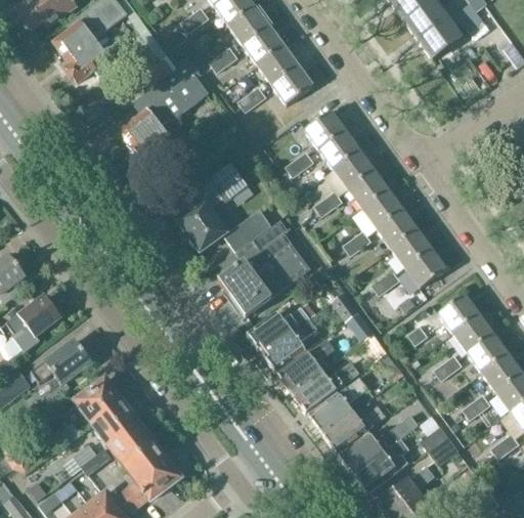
[(24,0),(14,7),(31,29),(43,19),(47,25),(74,4),(71,0),(24,0)]
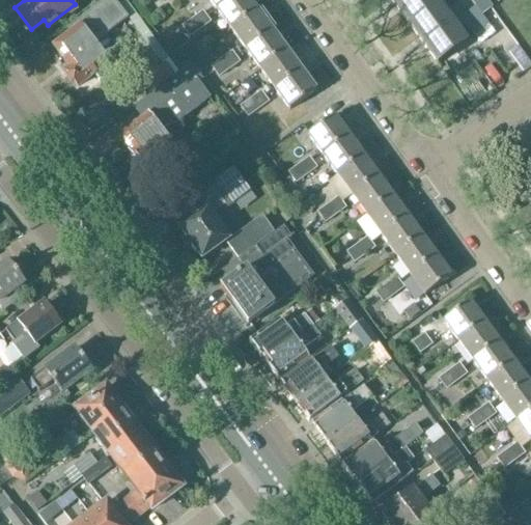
[(71,63),(66,66),(78,82),(93,70),(100,78),(102,78),(114,68),(114,66),(109,59),(110,58),(90,32),(95,29),(100,34),(129,12),(118,0),(98,0),(67,24),(71,28),(54,42),(54,44),(51,46),(61,60),(65,57),(71,63)]
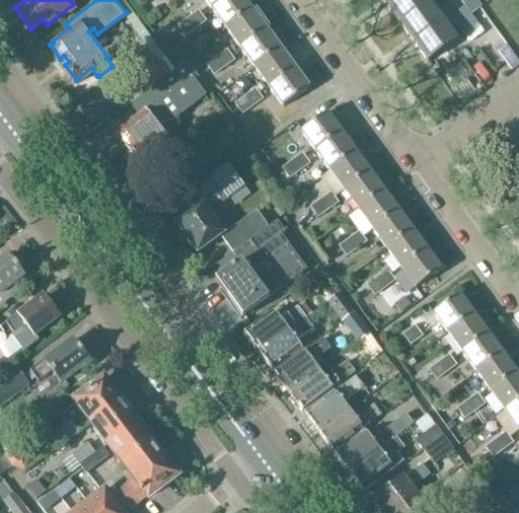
[(251,5),(247,0),(218,0),(212,4),(226,24),(251,5)]
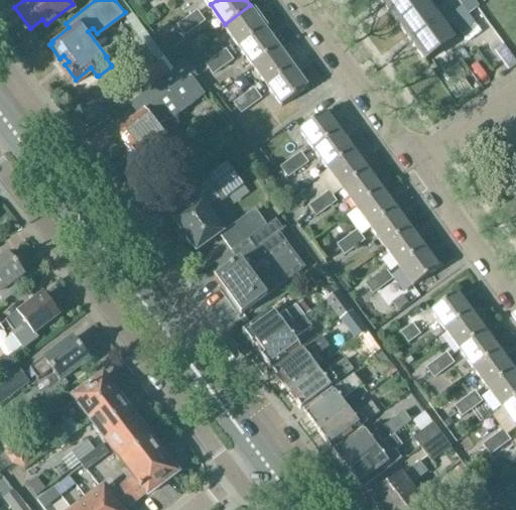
[(384,0),(383,1),(396,20),(424,0),(384,0)]
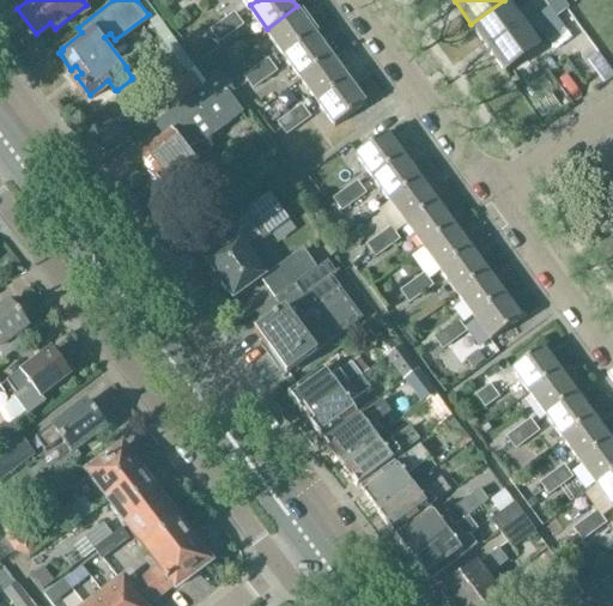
[(504,0),(471,24),(487,46),(525,19),(511,0),(504,0)]
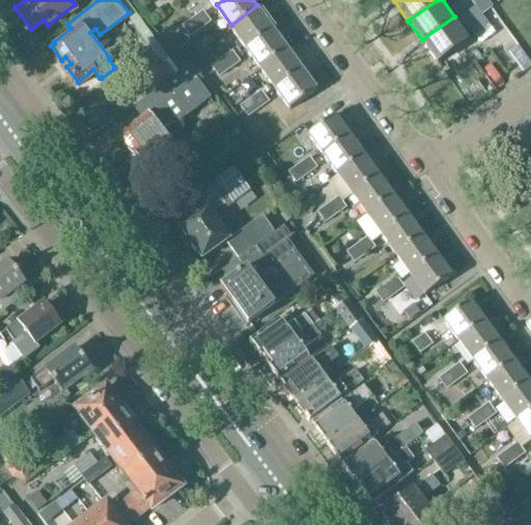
[(476,0),(475,1),(481,10),(492,2),(490,0),(476,0)]
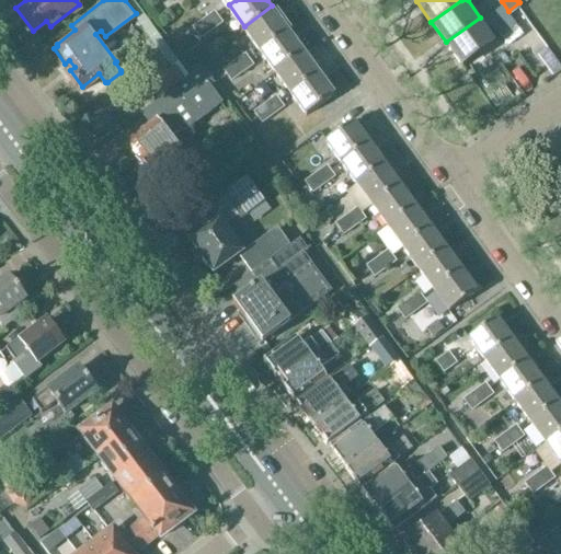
[(287,26),(272,6),(244,26),(260,47),(287,26)]
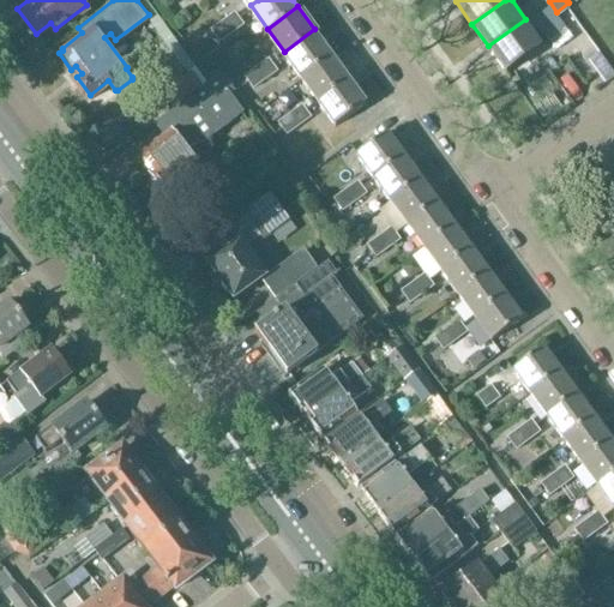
[(244,19),(235,7),(211,25),(220,37),(244,19)]
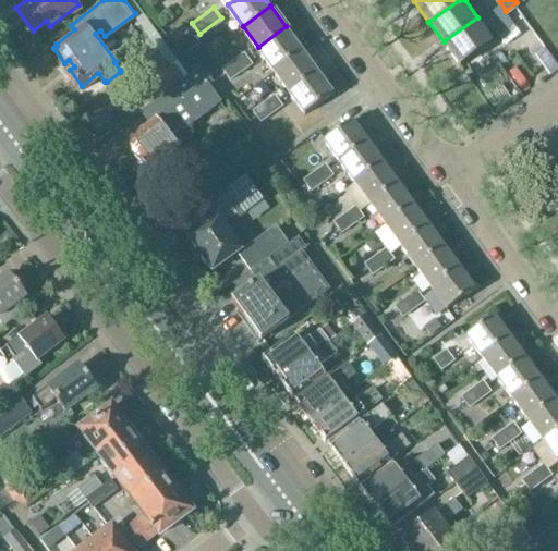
[(477,17),(444,41),(459,63),(493,38),(477,17)]
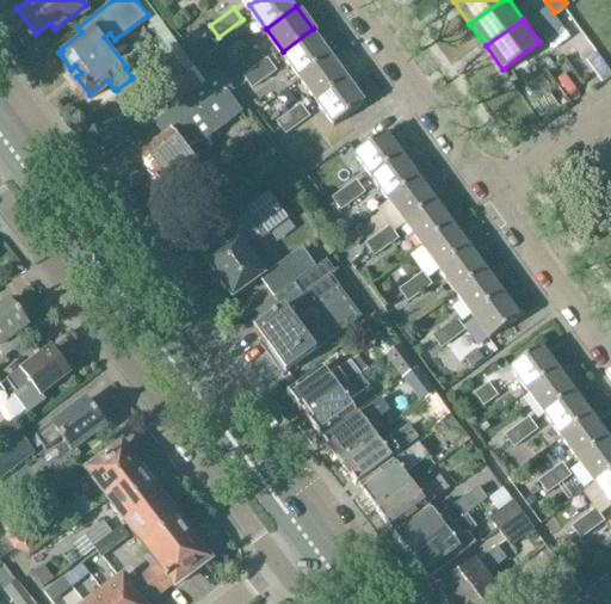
[(329,53),(313,29),(283,51),(300,74),(329,53)]
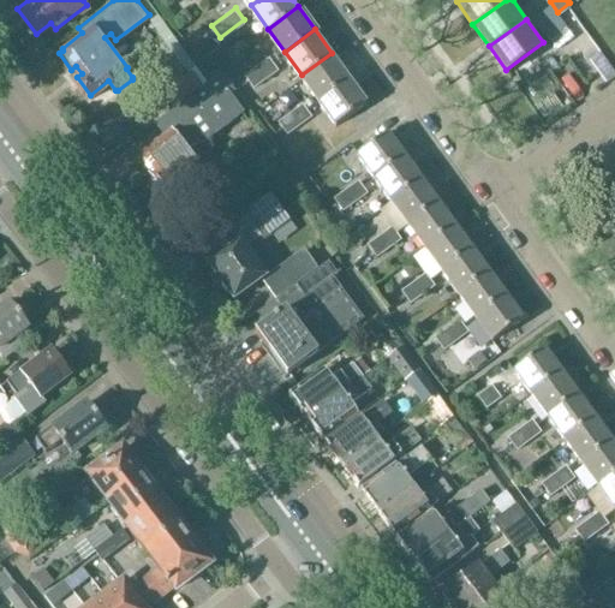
[(614,70),(599,48),(590,57),(605,78),(614,71),(614,70)]
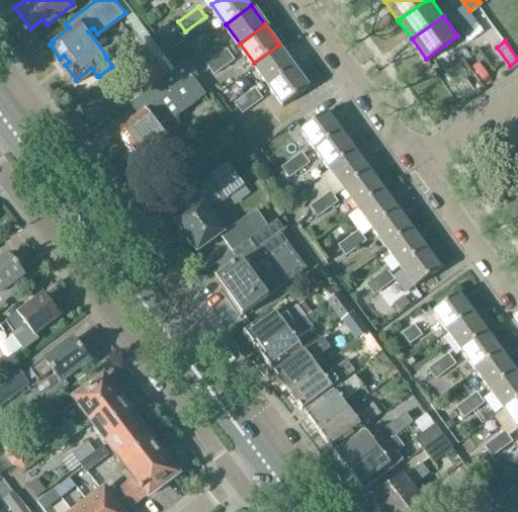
[(293,64),(279,45),(254,63),(268,82),(293,64)]
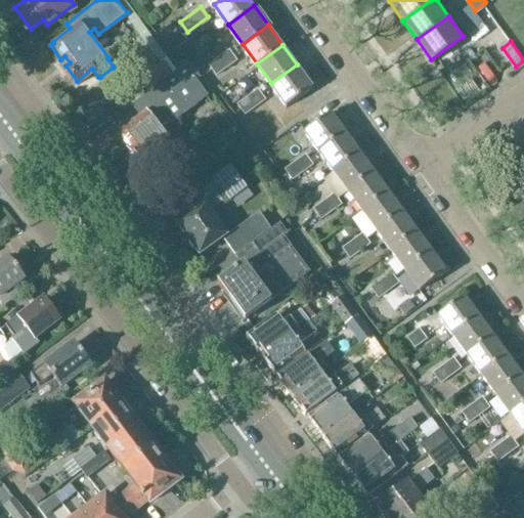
[(236,56),(229,46),(208,60),(216,72),(236,56)]
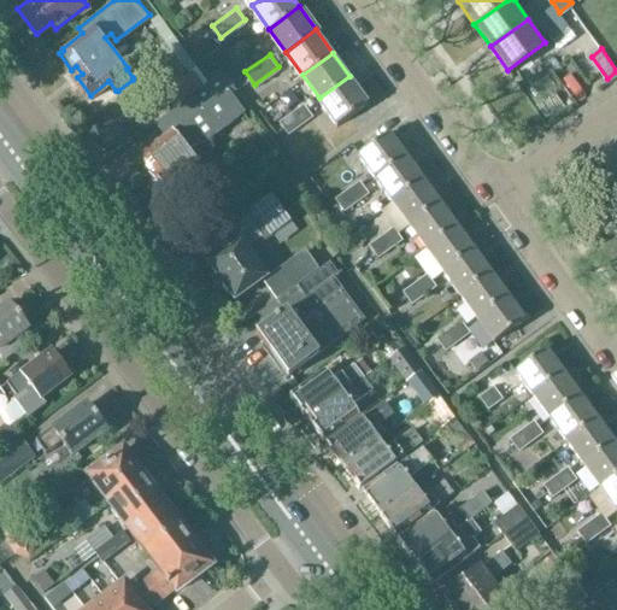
[(153,170),(152,171),(153,174),(153,180),(158,187),(163,187),(165,189),(181,177),(182,180),(183,179),(188,183),(204,171),(199,165),(201,164),(188,146),(200,136),(203,139),(242,109),(229,91),(235,87),(221,69),(160,113),(172,129),(140,153),(153,170)]
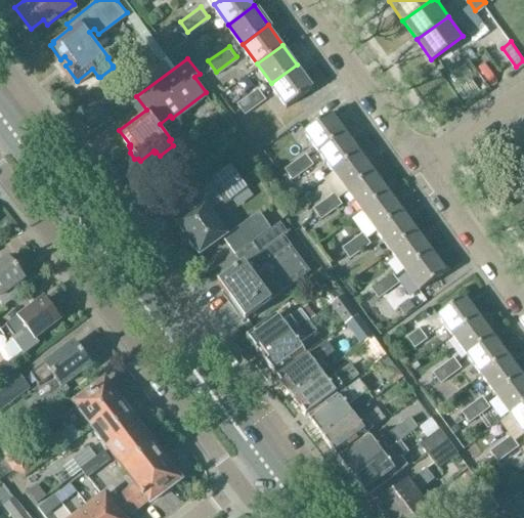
[(169,72),(162,61),(141,77),(148,87),(169,72)]
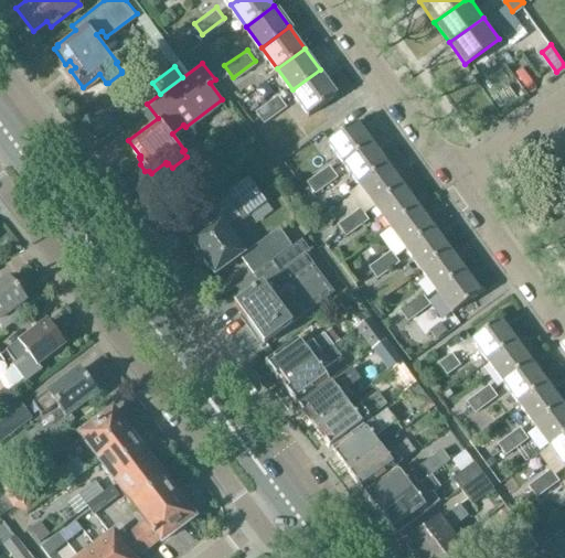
[(337,92),(320,70),(292,89),(309,111),(337,92)]
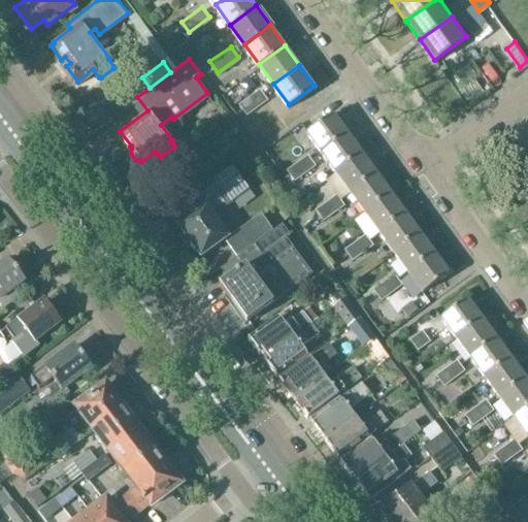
[(234,82),(221,92),(228,101),(241,91),(234,82)]
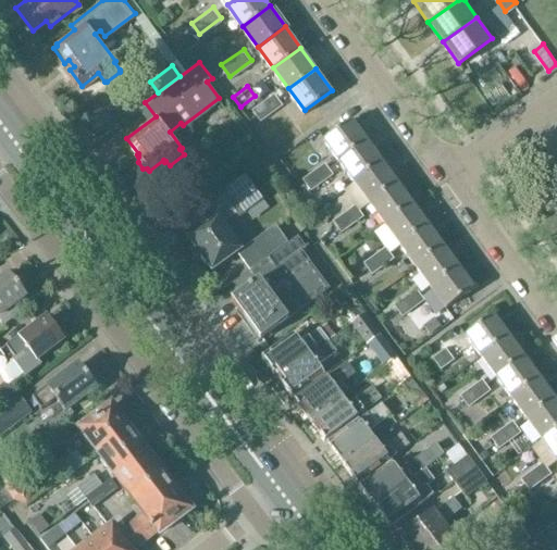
[(282,101),(274,90),(252,107),(260,117),(282,101)]
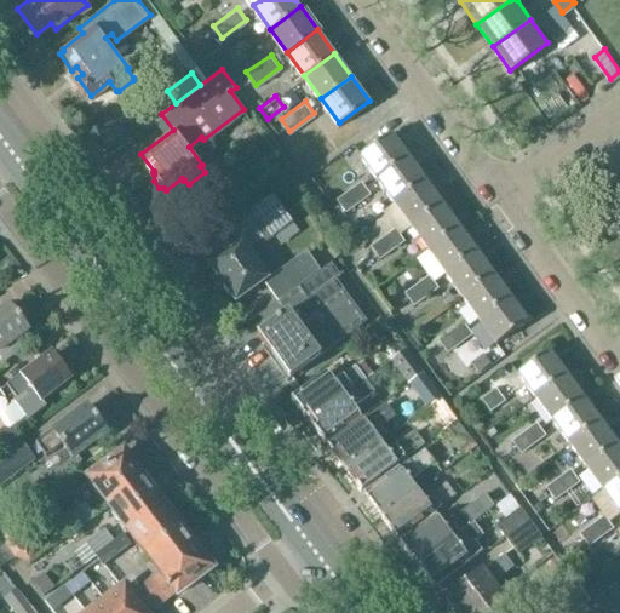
[(360,152),(377,176),(408,154),(390,130),(360,152)]
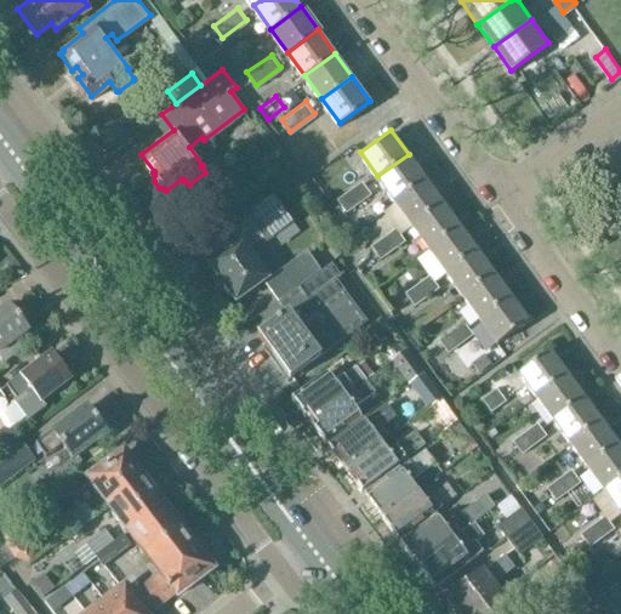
[(426,177),(409,154),(377,176),(394,199),(426,177)]
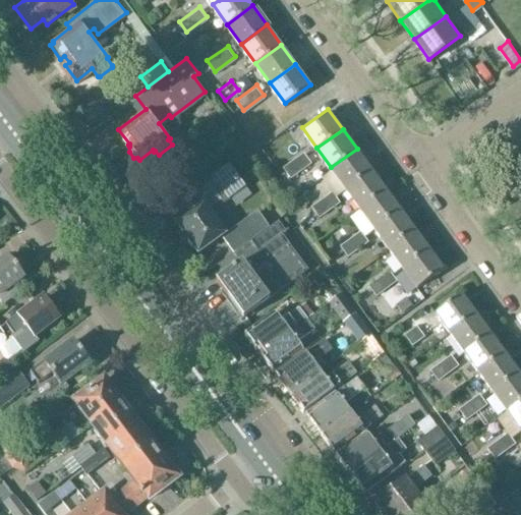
[(371,168),(357,149),(331,167),(345,187),(371,168)]
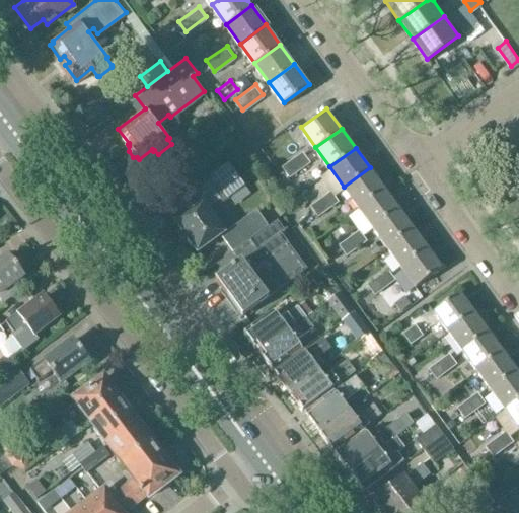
[(290,173),(310,159),(302,149),(282,163),(290,173)]
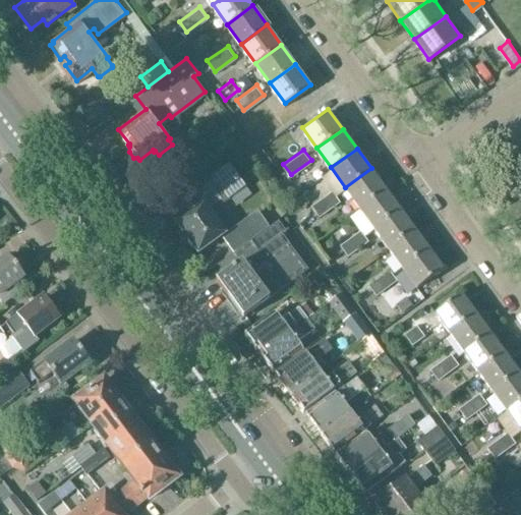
[(192,244),(195,245),(197,248),(223,229),(207,207),(220,196),(222,198),(244,182),(228,161),(192,187),(198,195),(174,215),(188,235),(188,238),(192,244)]
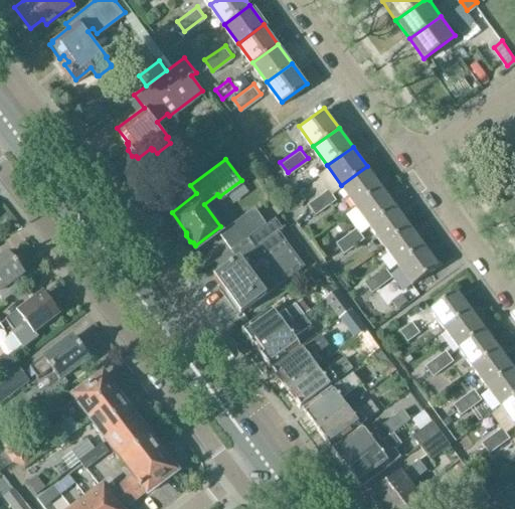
[(381,185),(367,166),(341,185),(355,204),(381,185)]
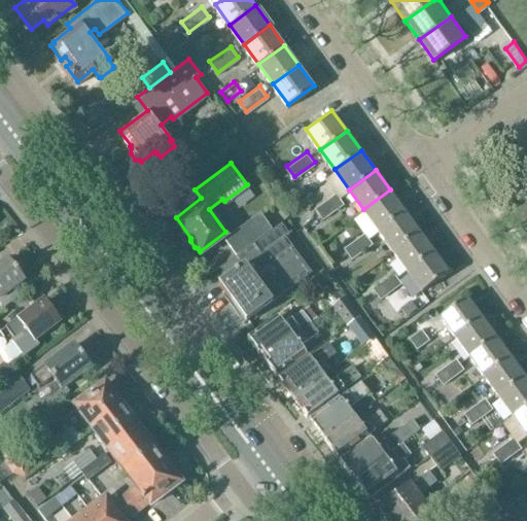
[(405,209),(390,189),(363,209),(378,229),(405,209)]
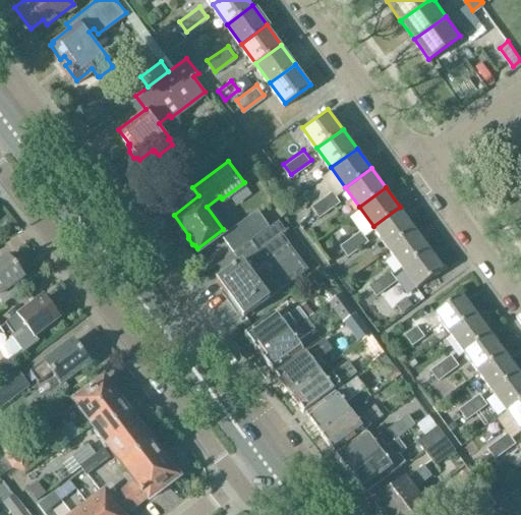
[(339,198),(333,189),(312,203),(319,213),(339,198)]
